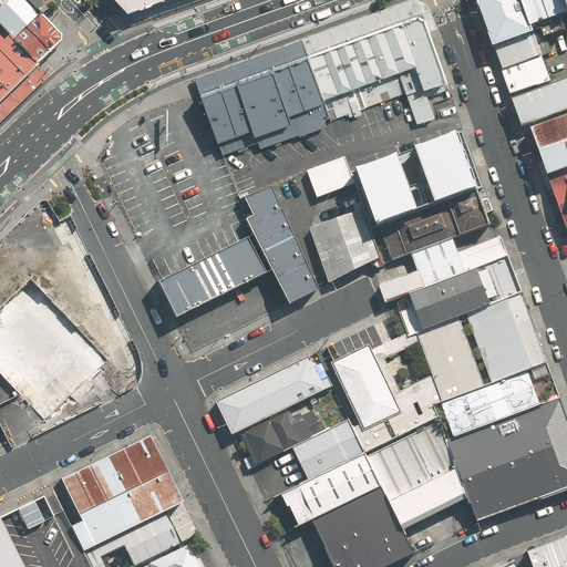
[(60,37),(23,0),(0,0),(0,27),(9,35),(35,64),(38,63),(61,41),(60,37)]
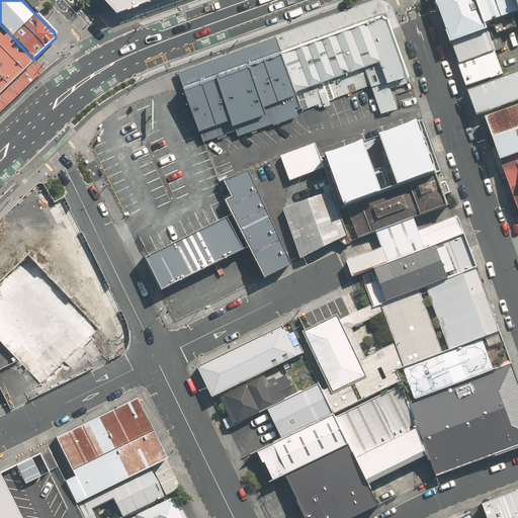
[(139,0),(117,8),(110,11),(114,19),(167,0),(139,0)]
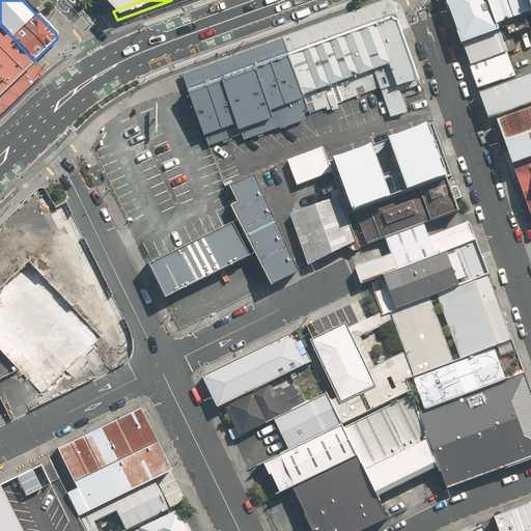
[(372,0),(183,70),(189,88),(286,52),(389,12),(395,17),(398,26),(410,22),(403,6),(399,1),(397,0),(372,0)]
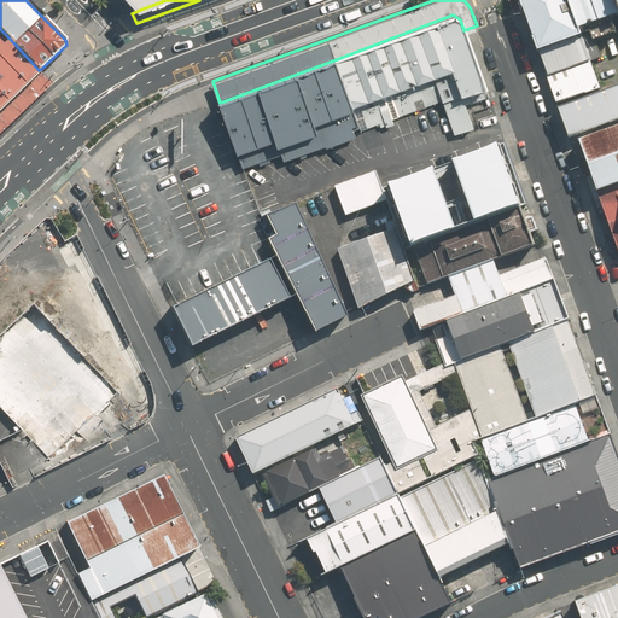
[(519,0),(537,52),(581,36),(578,30),(566,0),(519,0)]
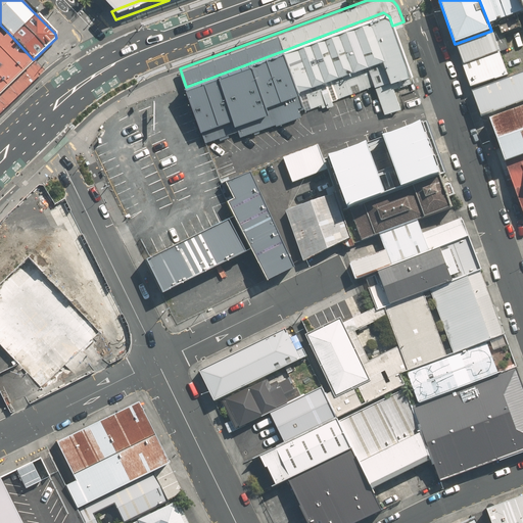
[(500,0),(479,0),(489,26),(496,22),(507,18),(500,0)]
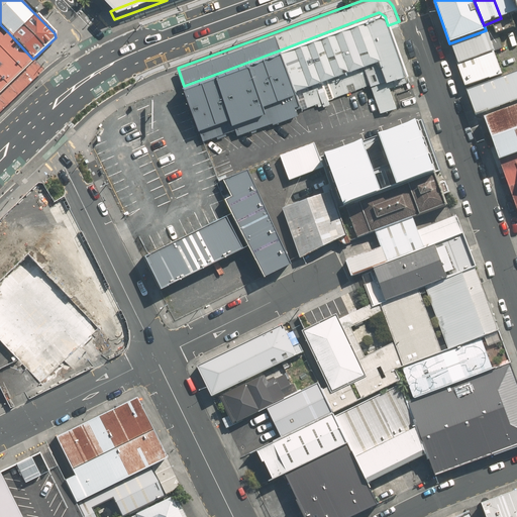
[(511,15),(516,12),(516,9),(513,0),(494,0),(501,18),(511,15)]
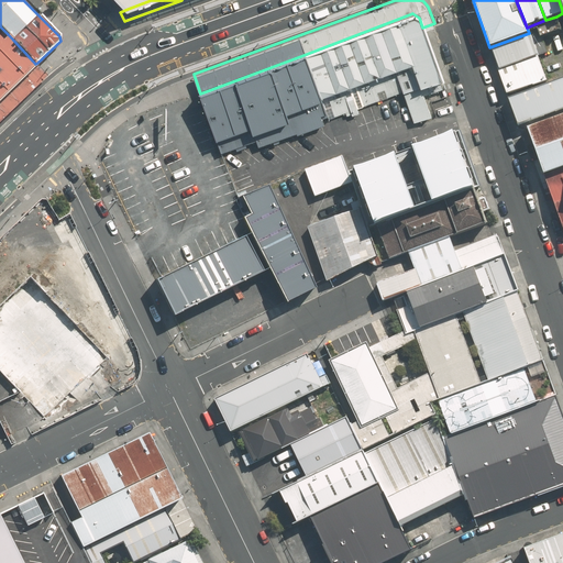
[(404,91),(415,120),(432,113),(426,96),(444,89),(422,28),(419,18),(412,13),(304,55),(327,114),(335,136),(352,131),(348,118),(362,113),(357,102),(361,100),(363,106),(404,91)]
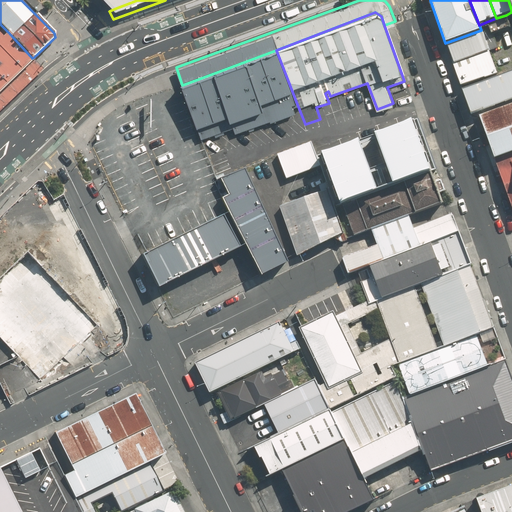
[(491,35),(510,28),(506,15),(496,18),(486,22),(491,35)]
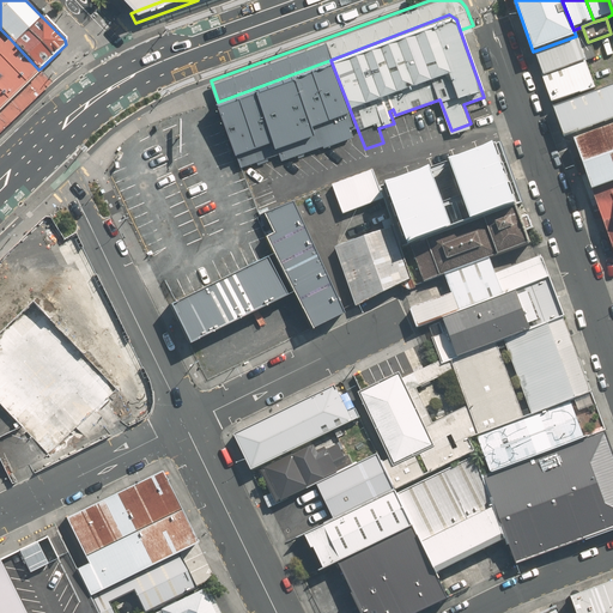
[(533,52),(542,77),(586,61),(576,36),(533,52)]
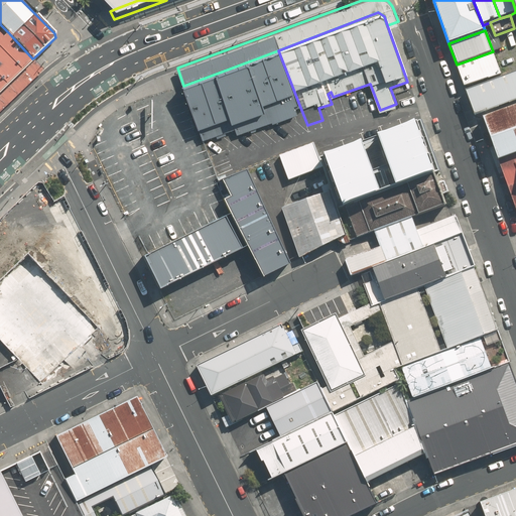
[(0,78),(7,85),(32,58),(8,32),(3,37),(0,34),(0,78)]
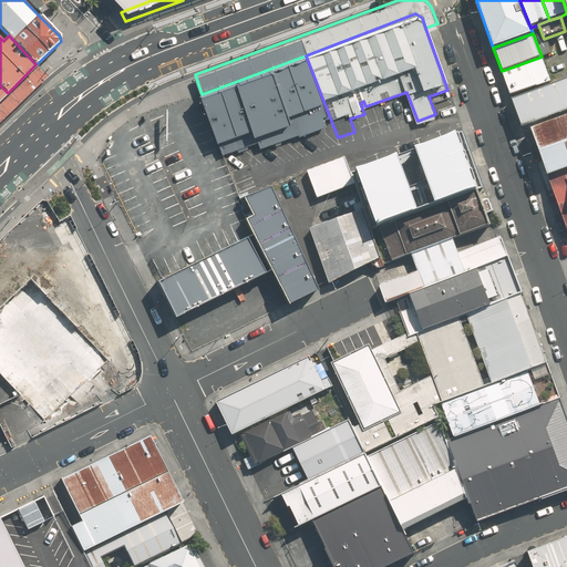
[(202,94),(223,154),(257,141),(261,148),(327,127),(323,116),(329,115),(306,55),(202,94)]
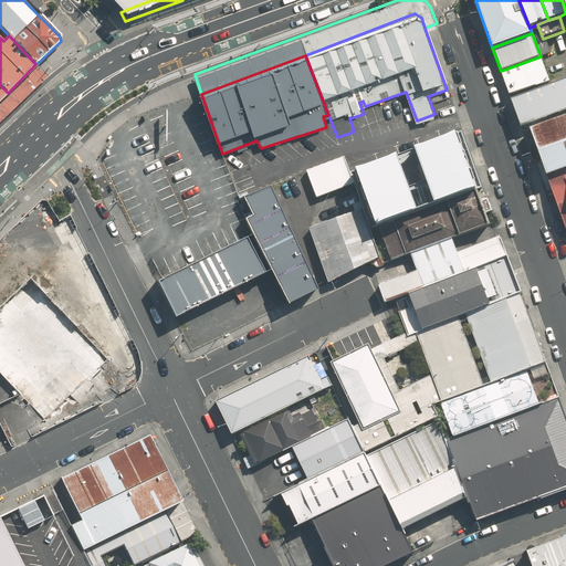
[(510,95),(551,83),(541,56),(501,71),(510,95)]
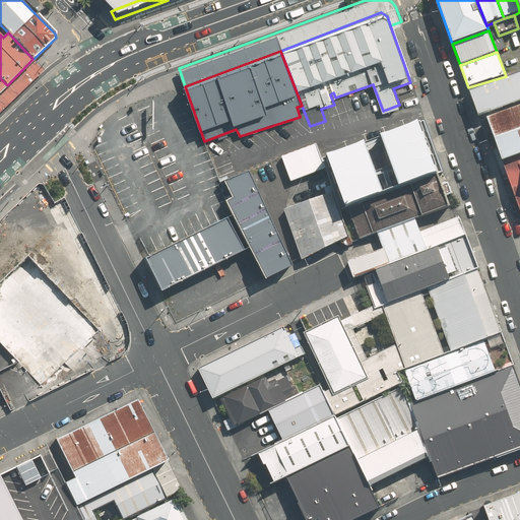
[(0,91),(0,110),(45,67),(35,58),(33,59),(7,85),(0,91)]
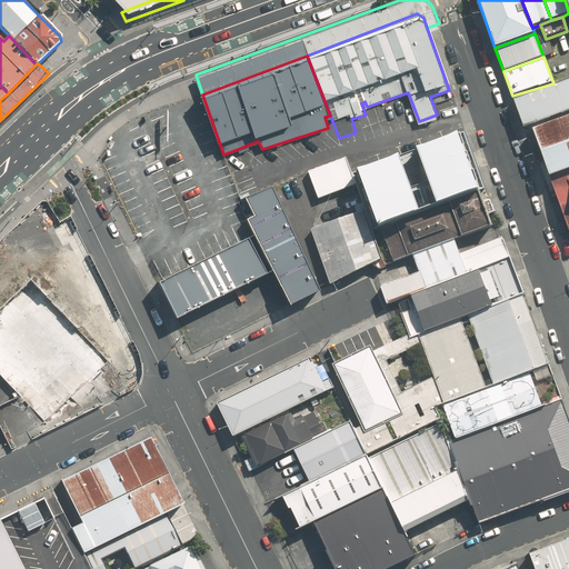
[(568,110),(568,79),(513,100),(523,127),(568,110)]
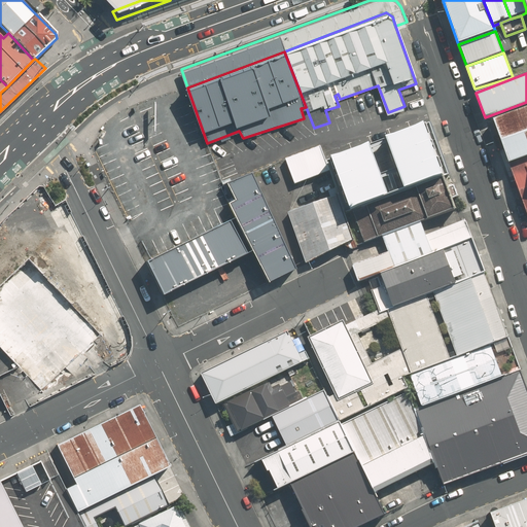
[(526,107),(493,119),(507,163),(526,155),(526,107)]
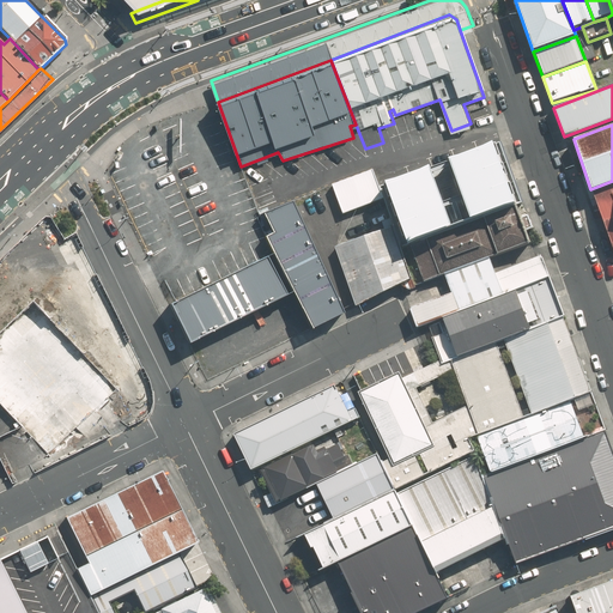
[(517,199),(496,141),(388,181),(408,238),(517,199)]
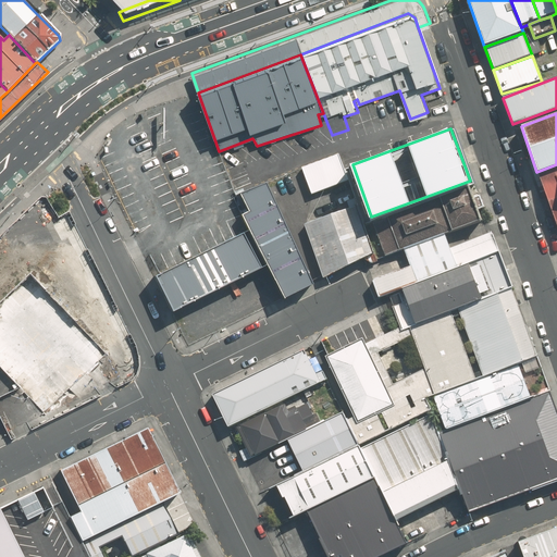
[(339,153),(302,168),(312,194),(349,180),(339,153)]
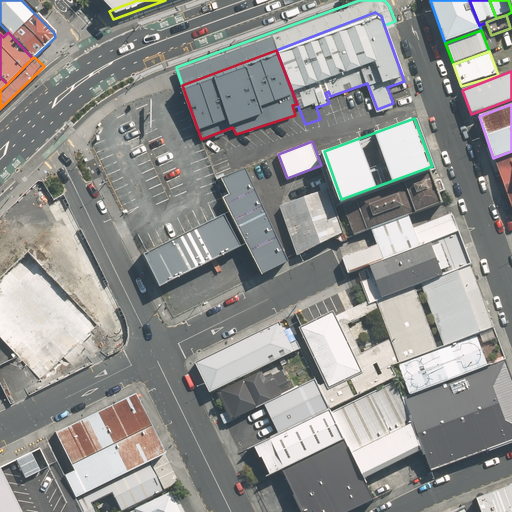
[(511,151),(493,158),(511,204),(511,151)]
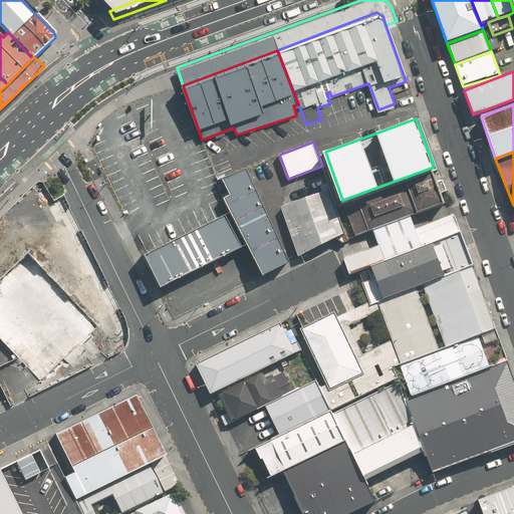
[(411,214),(446,201),(434,167),(342,200),(355,235),(373,228),(411,214)]
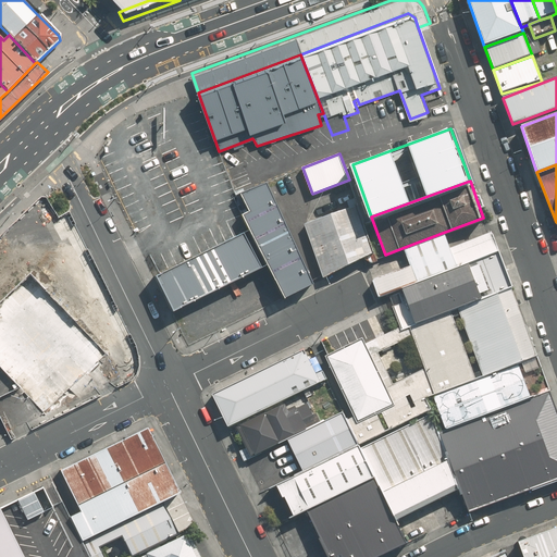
[(312,285),(264,184),(238,193),(247,211),(240,214),(281,300),(312,285)]
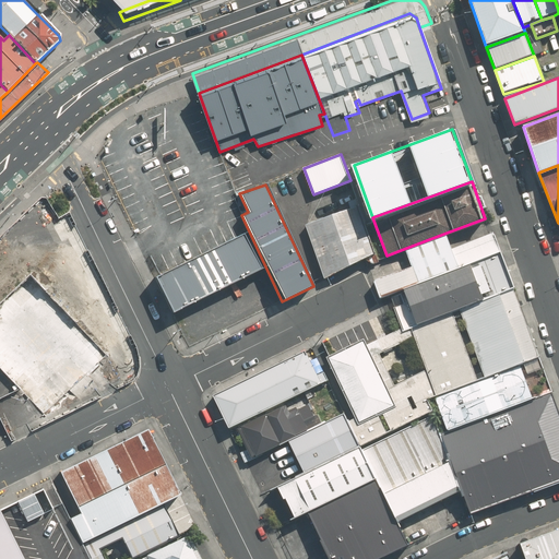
[(359,206),(306,226),(324,277),(376,253),(359,206)]
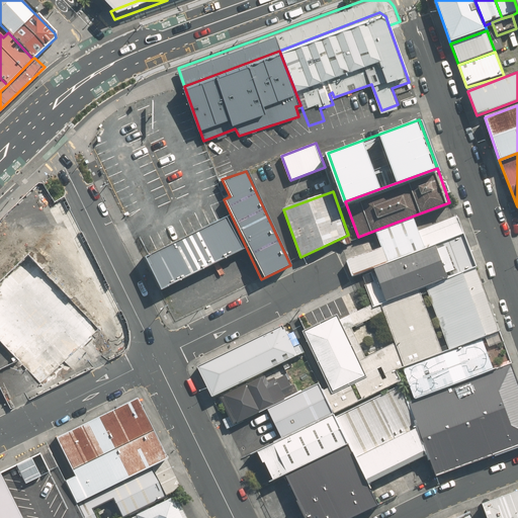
[(457,214),(419,230),(426,247),(437,243),(464,233),(457,214)]
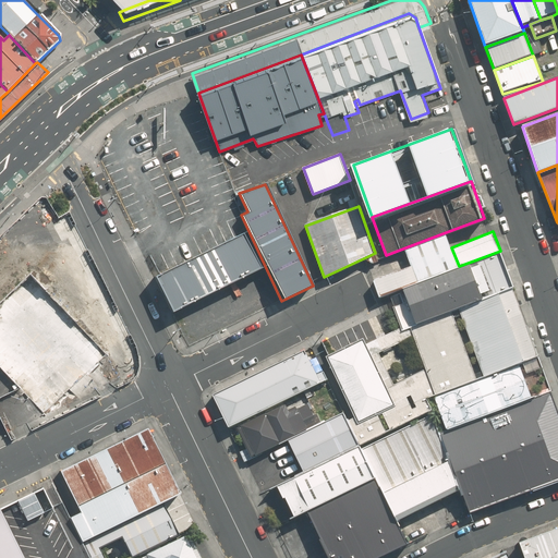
[(405,247),(412,265),(419,281),(459,266),(451,247),(446,232),(405,247)]
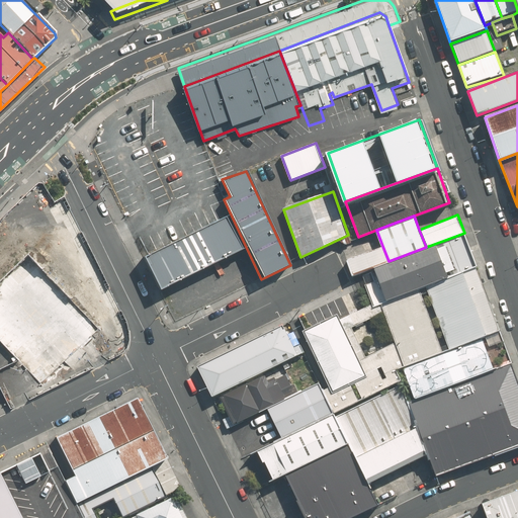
[(160,289),(242,248),(226,217),(184,237),(144,257),(160,289)]
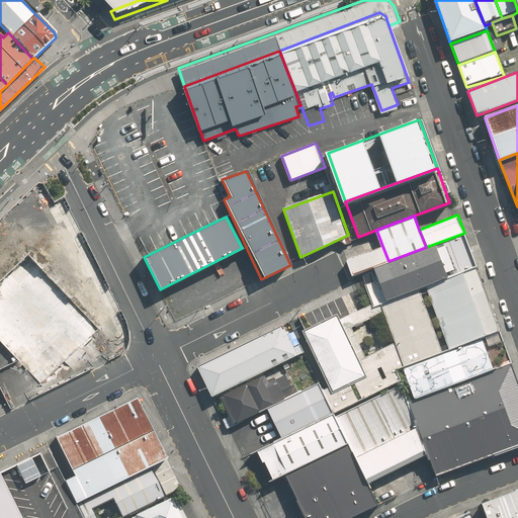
[(464,233),(437,243),(448,275),(476,265),(464,233)]
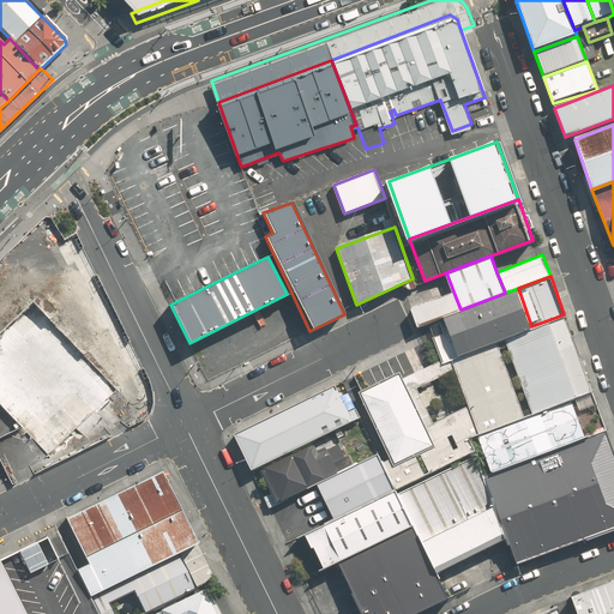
[(444,317),(458,355),(497,341),(504,337),(531,326),(518,288),(505,293),(461,309),(444,317)]
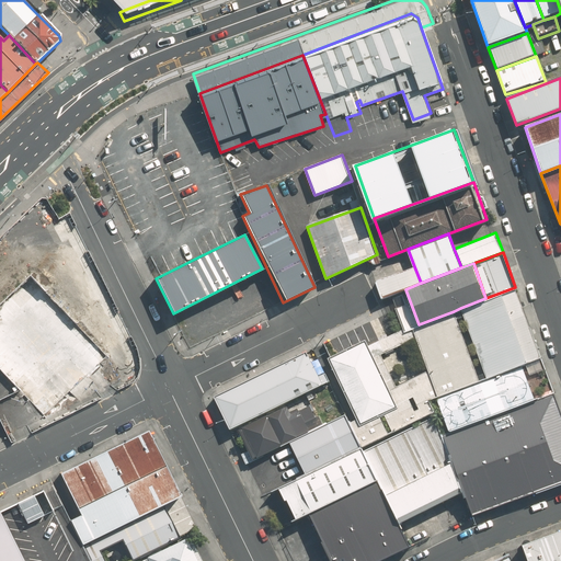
[(421,283),(414,266),(376,281),(382,298),(405,289),(421,283)]
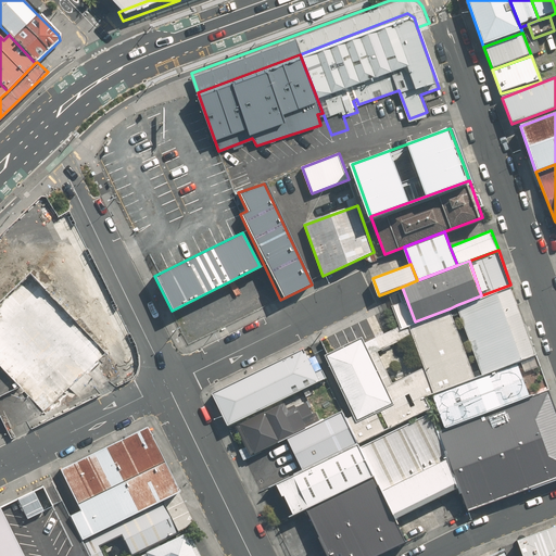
[(536,354),(510,285),(481,295),(456,305),(482,374),(518,361),(536,354)]
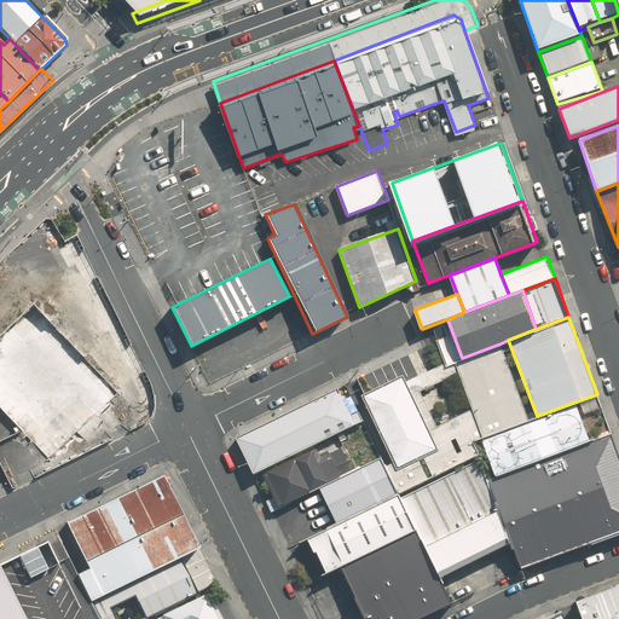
[(462,358),(452,360),(453,364),(481,437),(528,420),(501,343),(462,358)]
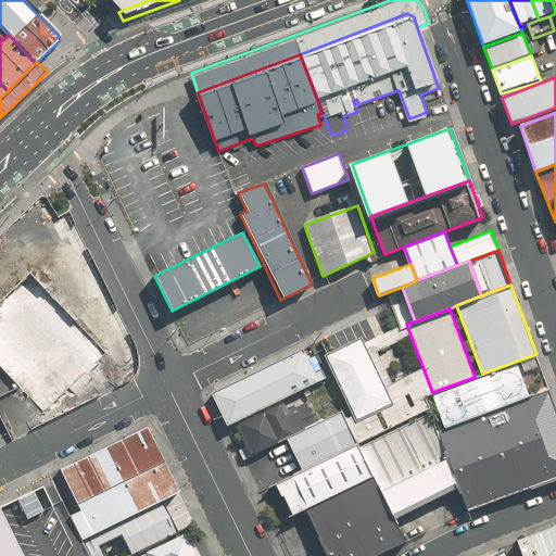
[(399,327),(364,344),(392,404),(355,421),(352,415),(344,419),(355,443),(429,408),(424,397),(432,392),(407,327),(401,330),(399,327)]
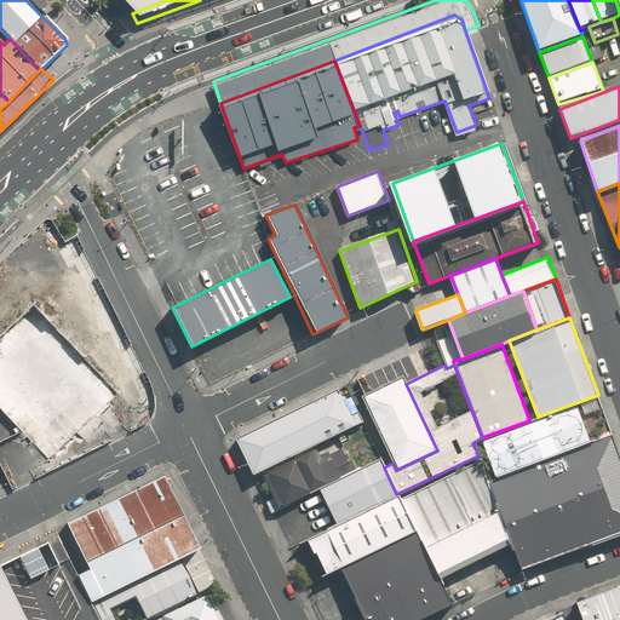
[(406,384),(402,377),(362,396),(392,463),(396,470),(437,451),(406,384)]
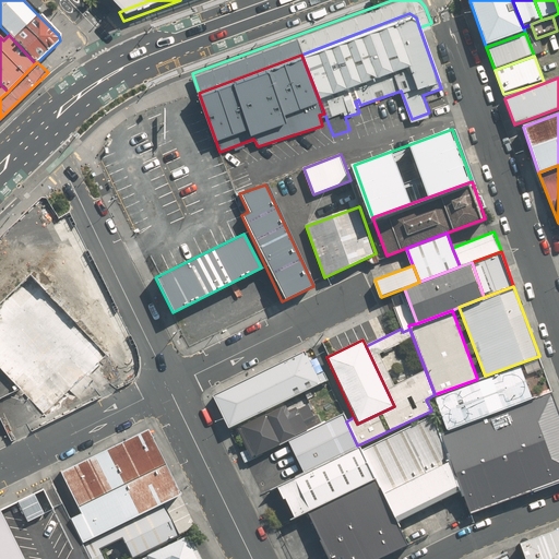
[(292,399),(323,383),(307,349),(211,394),(228,429),(241,424),(292,399)]
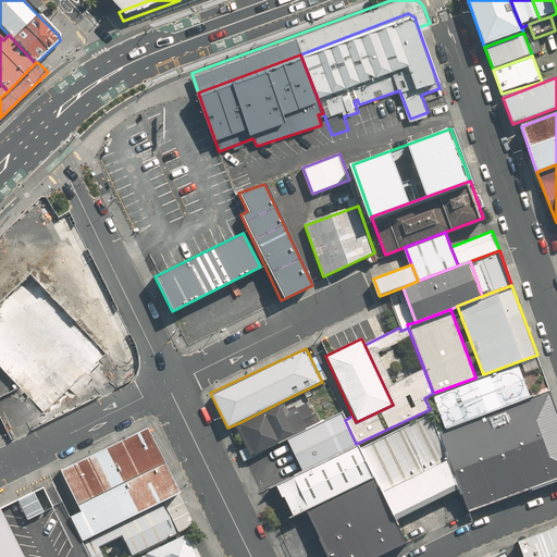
[(475,378),(433,393),(446,428),(532,396),(519,361),(483,374),(475,378)]
